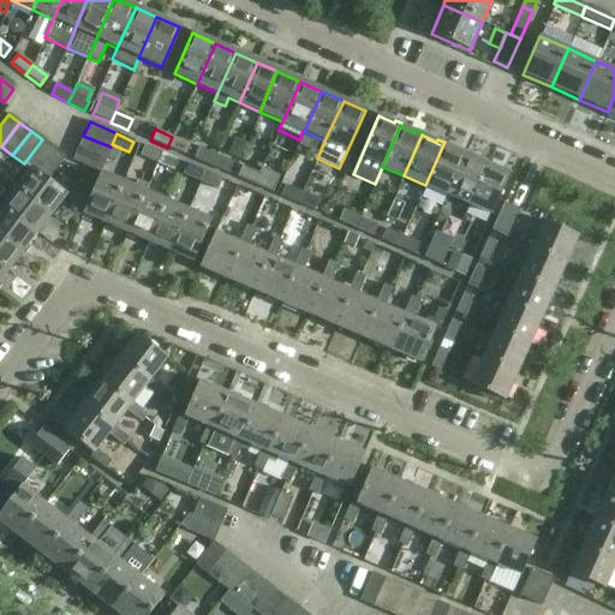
[(83,136),(78,149),(105,161),(111,147),(83,136)]
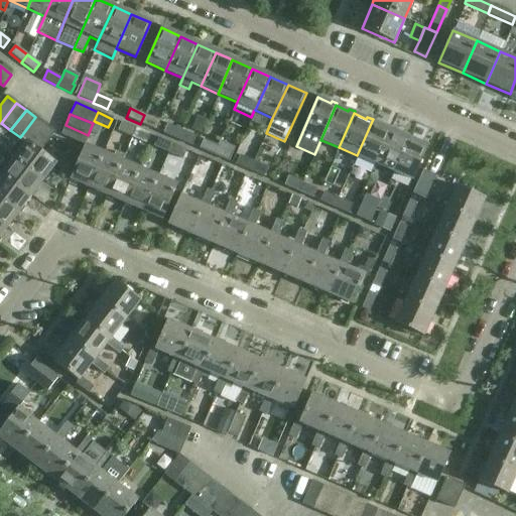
[(144,115),(140,124),(155,130),(159,121),(144,115)]
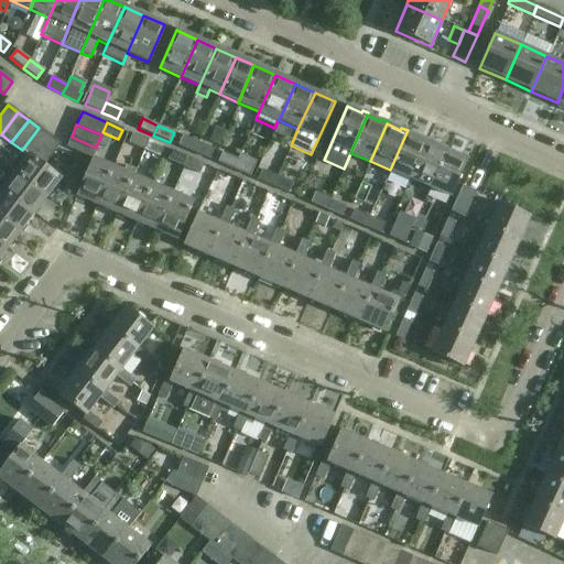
[(39,128),(22,150),(32,158),(50,136),(39,128)]
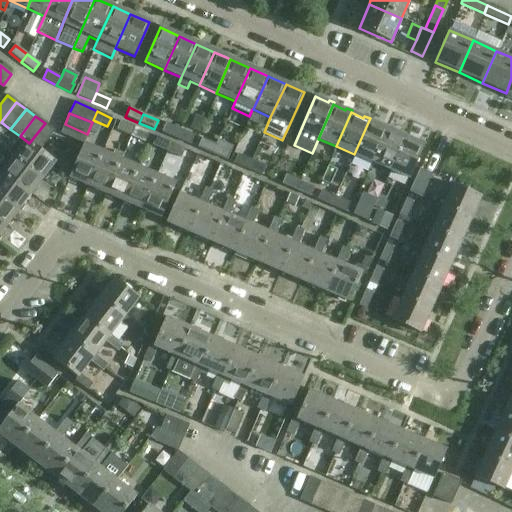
[(372,163),(387,128),(388,126),(382,124),(381,126),(370,120),(354,155),(372,163)]
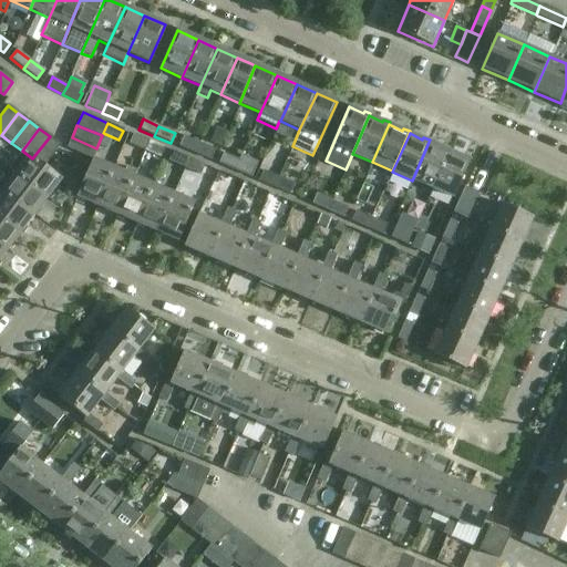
[(144,151),(148,141),(133,134),(129,144),(144,151)]
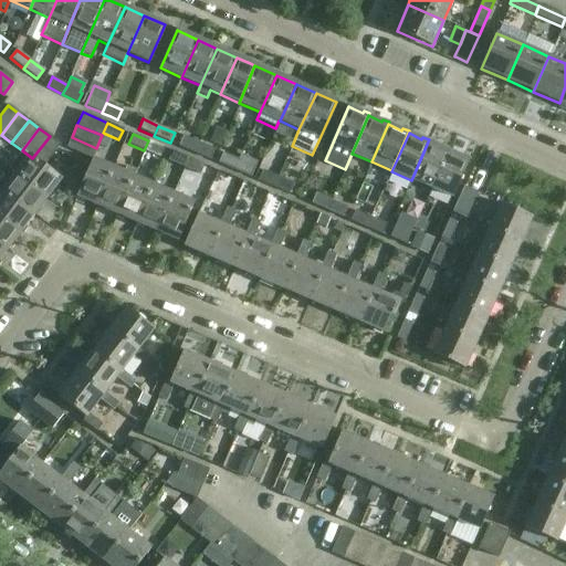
[(50,136),(32,158),(43,167),(56,150),(60,144),(50,136)]
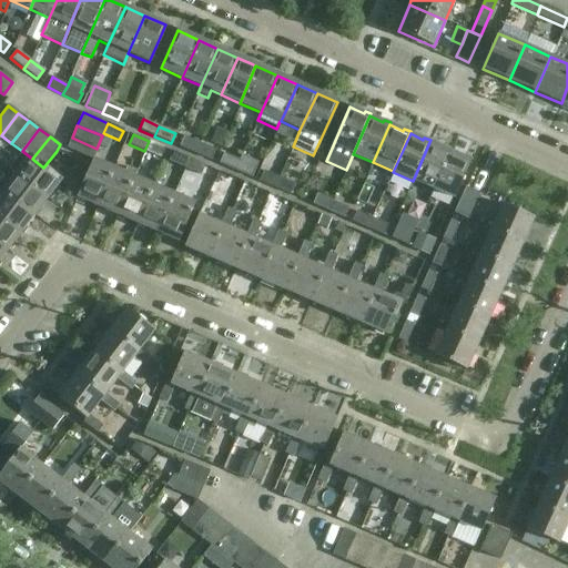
[(194,153),(199,143),(183,137),(179,146),(194,153)]
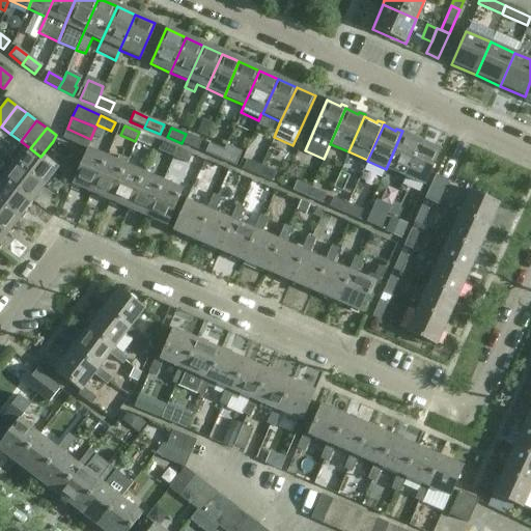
[(67,129),(62,139),(86,149),(90,139),(67,129)]
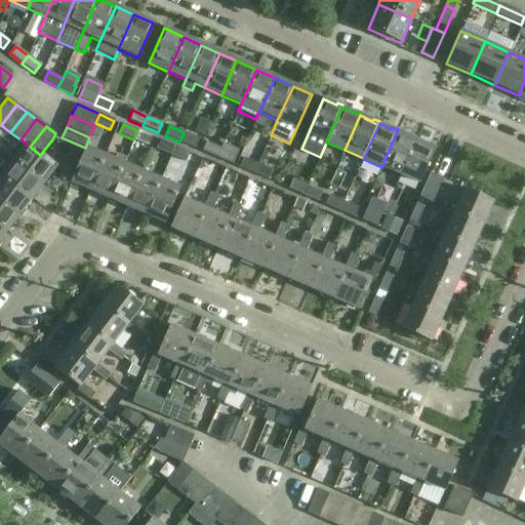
[(137,130),(133,139),(149,146),(152,136),(137,130)]
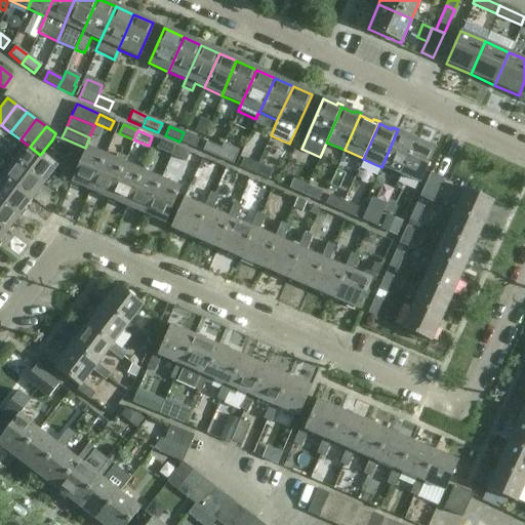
[(397,131),(381,166),(399,174),(414,139),(415,137),(410,135),(409,136),(397,131)]
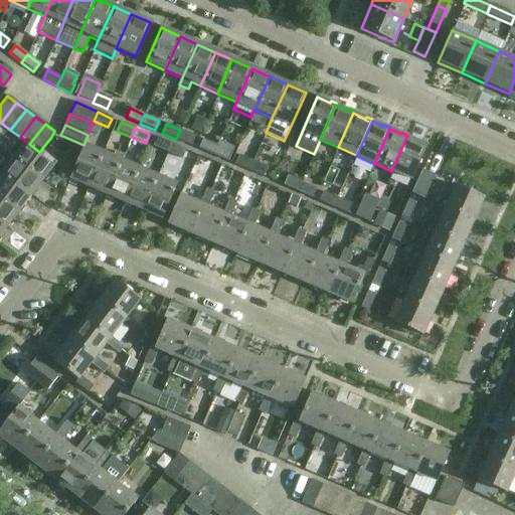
[(180,130),(176,139),(191,146),(195,136),(180,130)]
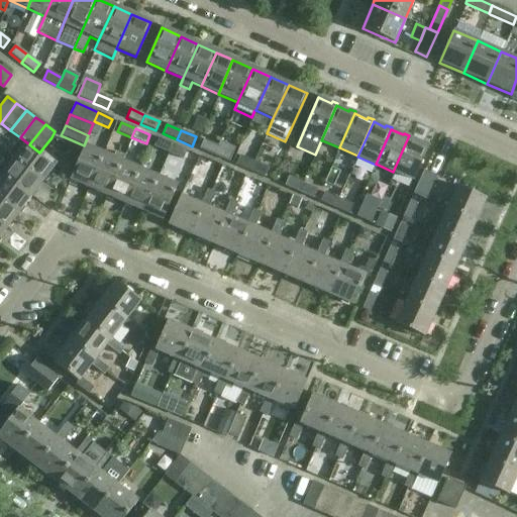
[(20,137),(7,154),(12,159),(42,182),(56,165),(39,152),(29,144),(25,141),(20,137)]
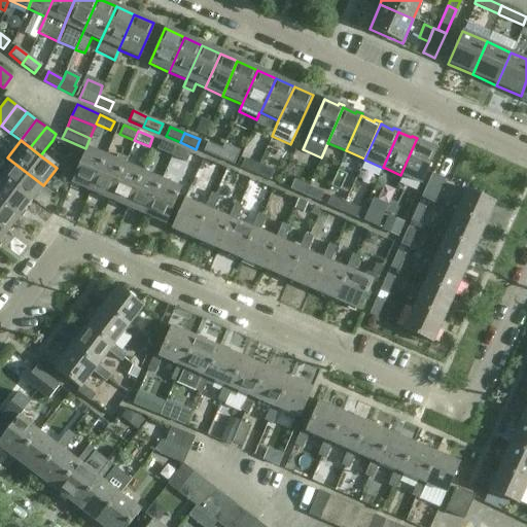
[(171,156),(175,147),(161,140),(156,150),(171,156)]
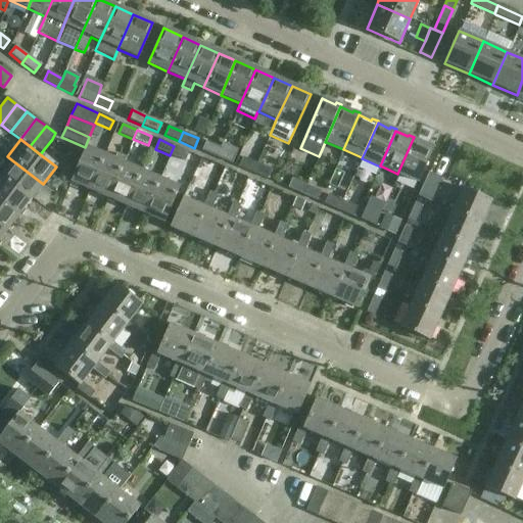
[(413,139),(397,174),(413,181),(417,183),(418,181),(433,147),(431,147),(432,145),(426,142),(426,144),(413,139)]
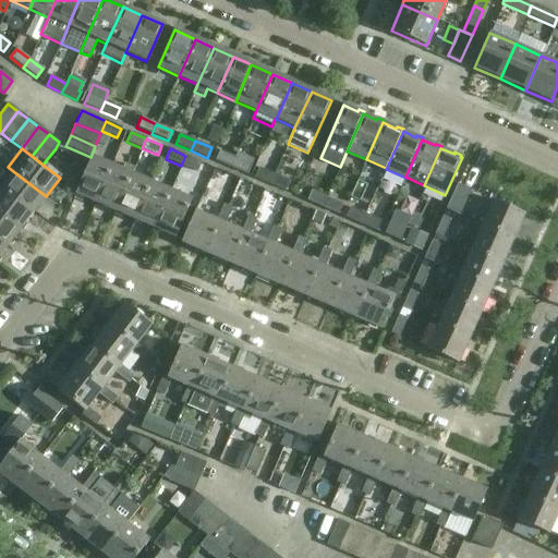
[(231,168),(235,158),(219,152),(215,161),(231,168)]
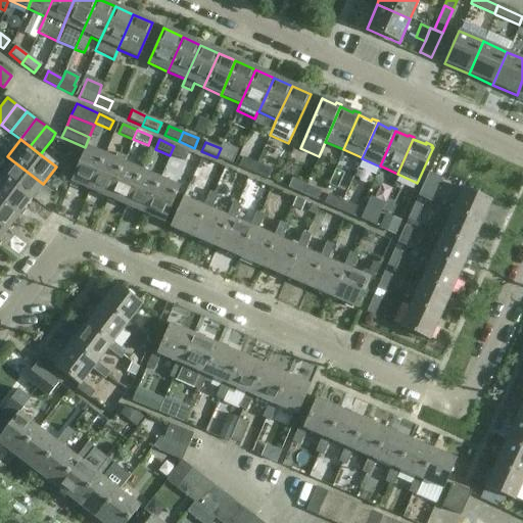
[(221,148),(217,157),(231,163),(233,157),(235,154),(237,149),(223,143),(221,148)]
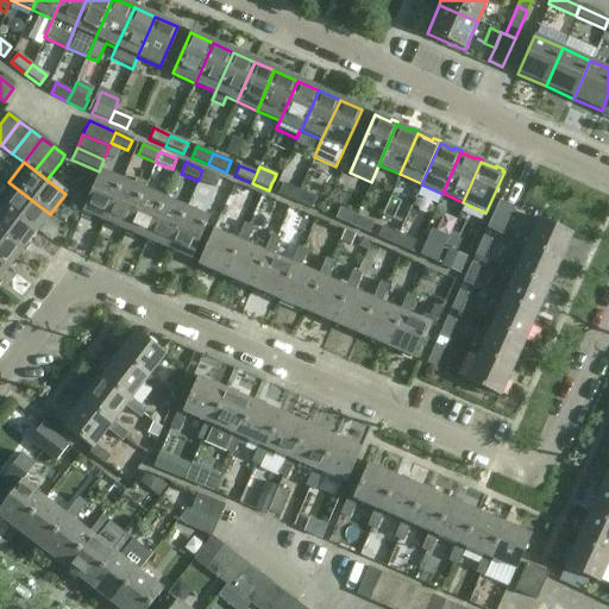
[(202,170),(198,181),(214,188),(219,177),(202,170)]
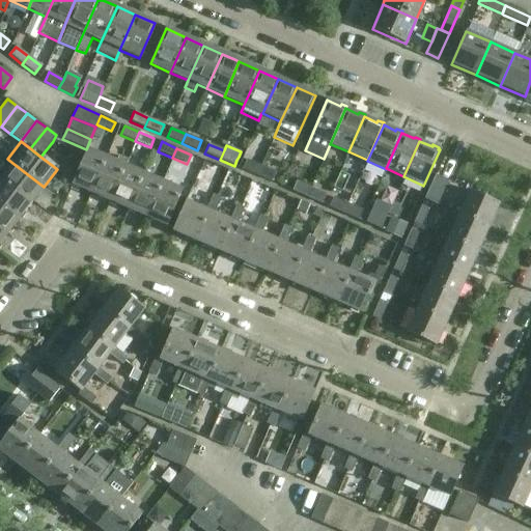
[(87,149),(72,185),(72,186),(90,193),(95,184),(106,158),(87,149)]
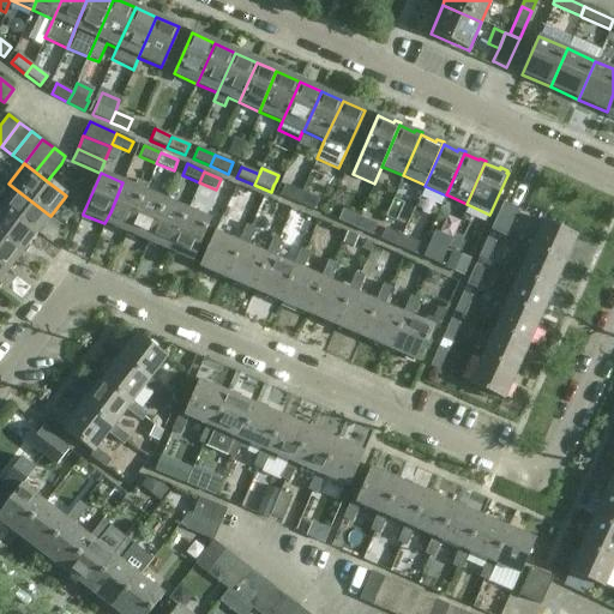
[(283,188),(280,196),(296,203),(301,192),(306,182),(296,178),(292,188),(284,185),(283,188)]
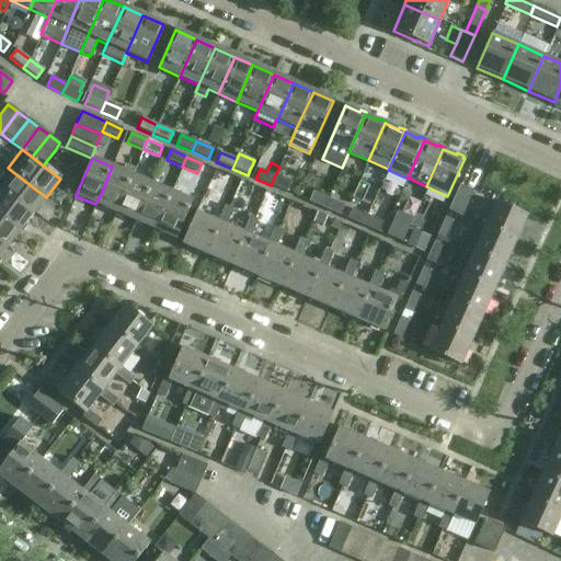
[(98,201),(95,204),(115,213),(116,213),(133,175),(135,169),(125,164),(123,171),(112,167),(101,194),(98,201)]
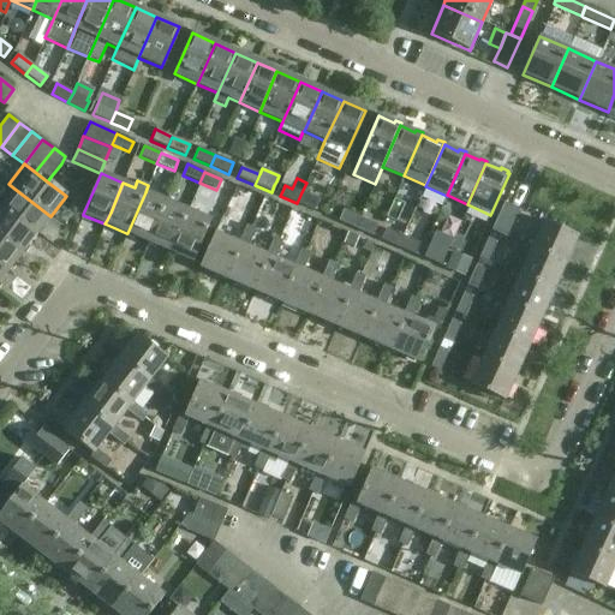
[(15,189),(0,208),(35,236),(51,216),(15,189)]
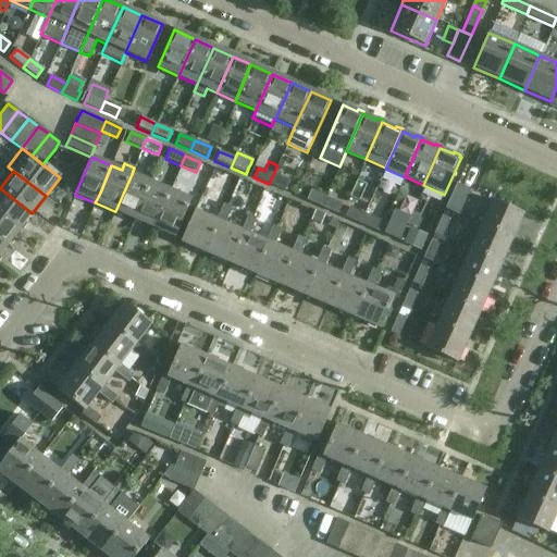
[(132,174),(115,211),(134,220),(146,193),(150,182),(132,174)]
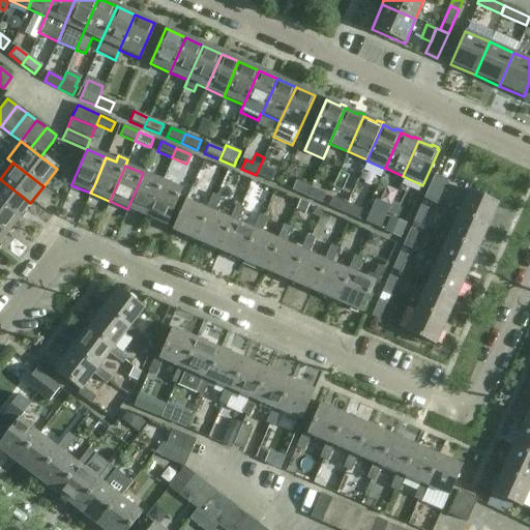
[(260,166),(256,175),(271,182),(275,173),(274,172),(261,167),(260,166)]
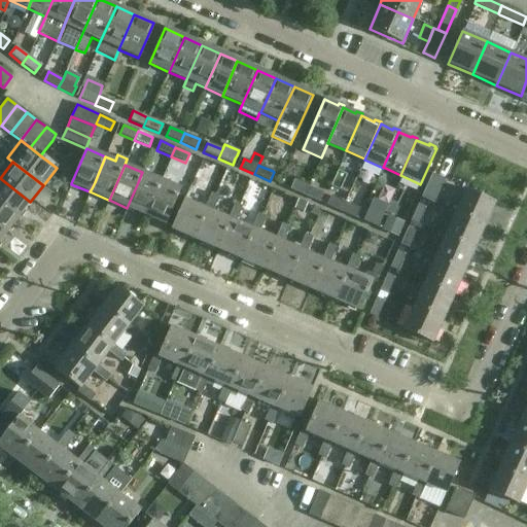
[(161,180),(142,173),(127,208),(145,216),(161,180)]
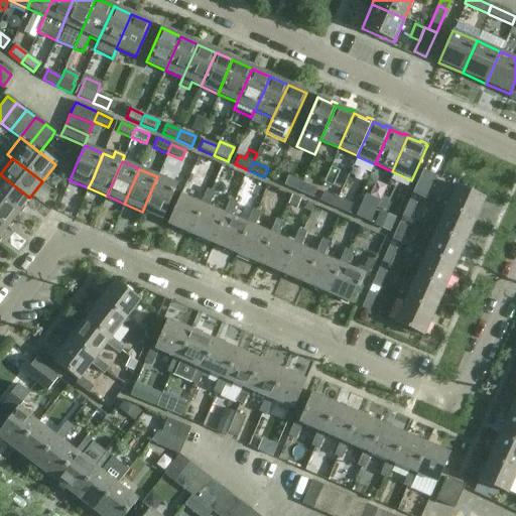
[(422,169),(411,194),(426,201),(436,177),(436,176),(422,169)]
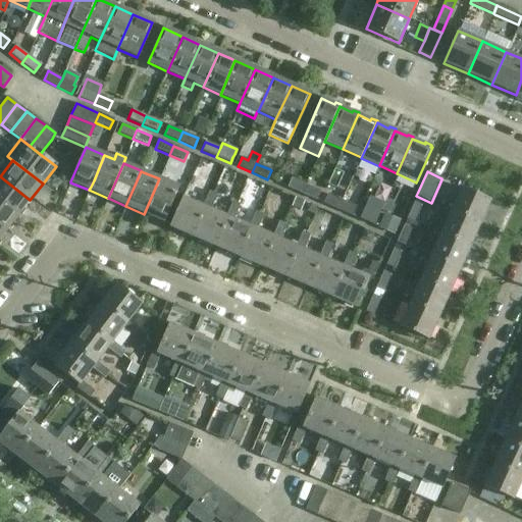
[(0,176),(0,201),(18,215),(30,200),(0,176)]
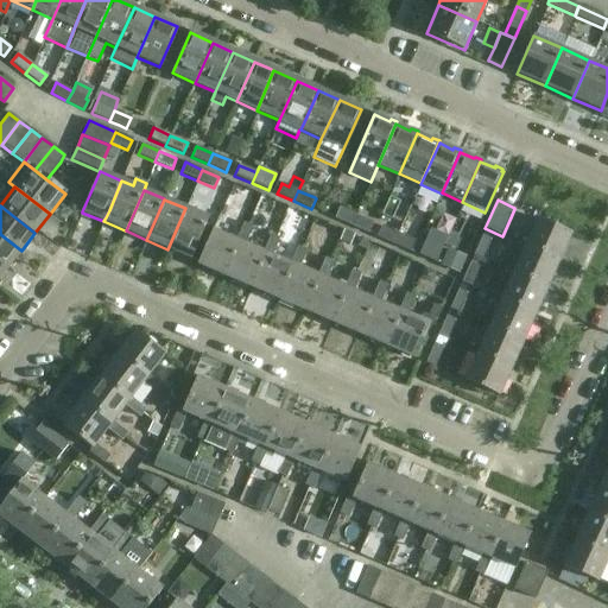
[(185,208),(168,249),(190,259),(198,239),(208,217),(185,208)]
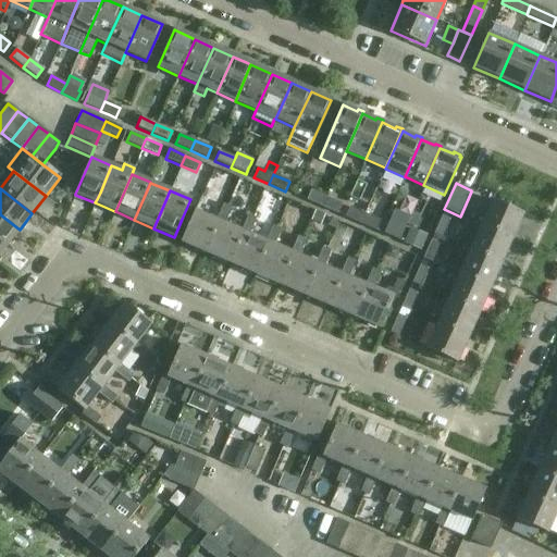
[(309,193),(306,200),(320,207),(324,197),(316,193),(310,190),(309,193)]
